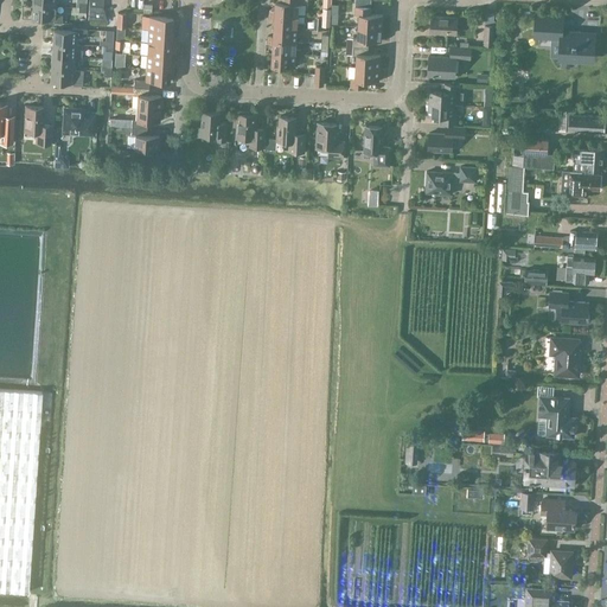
[(269,11),(269,14),(298,17),(299,2),(307,4),(307,0),(275,0),(275,11),(269,11)]
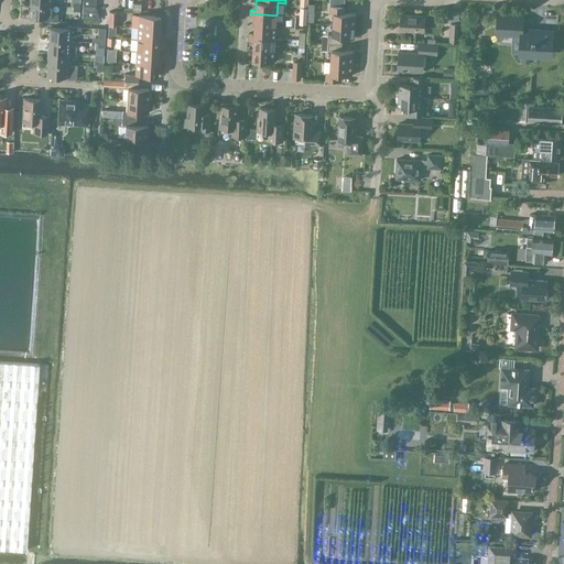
[(46,18),(46,21),(57,21),(58,13),(51,13),(51,6),(29,4),(29,17),(46,18)]
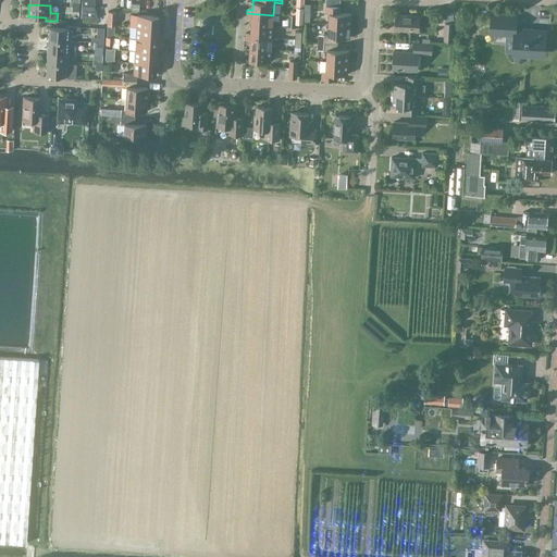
[(94,7),(81,5),(81,19),(97,20),(97,19),(94,7)]
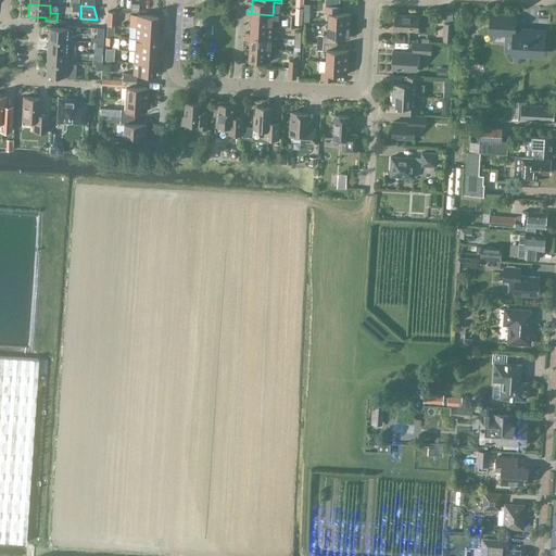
[(328,14),(328,25),(350,26),(350,14),(339,13),(339,7),(325,7),(325,14),(328,14)]
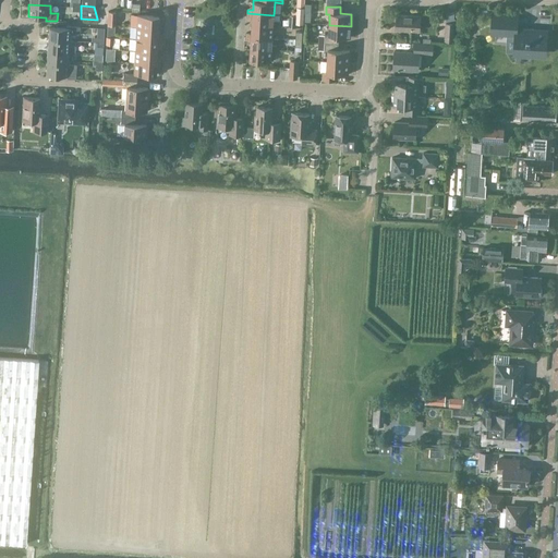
[(447,11),(446,23),(455,24),(455,19),(453,17),(453,11),(447,11)]
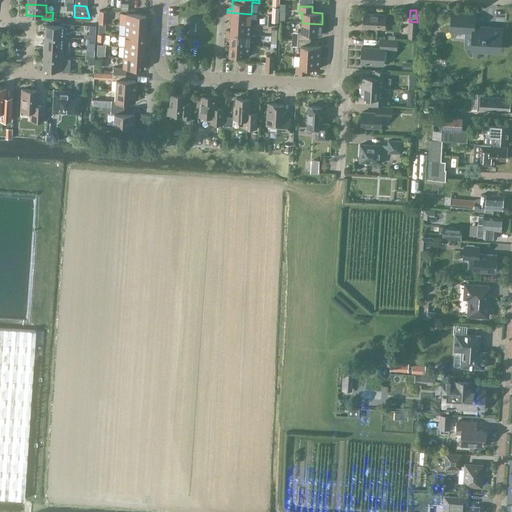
[(231,23),(251,24),(255,25),(255,19),(251,19),(251,14),(227,12),(226,15),(231,16),(231,23)]
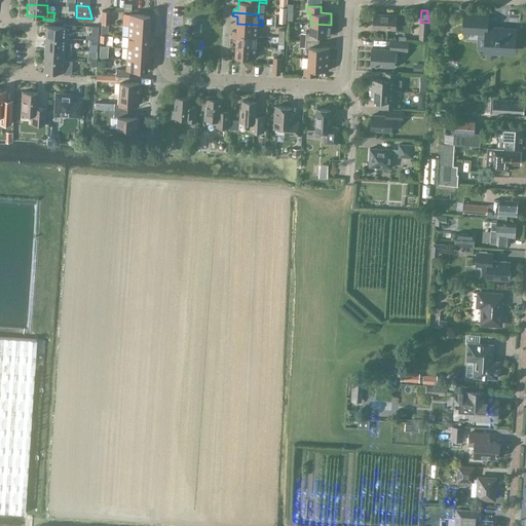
[(464,20),(463,31),(486,33),(486,37),(488,37),(487,50),(487,55),(497,57),(498,49),(512,50),(512,38),(515,38),(515,30),(487,28),(487,20),(488,14),(464,13),(464,20)]
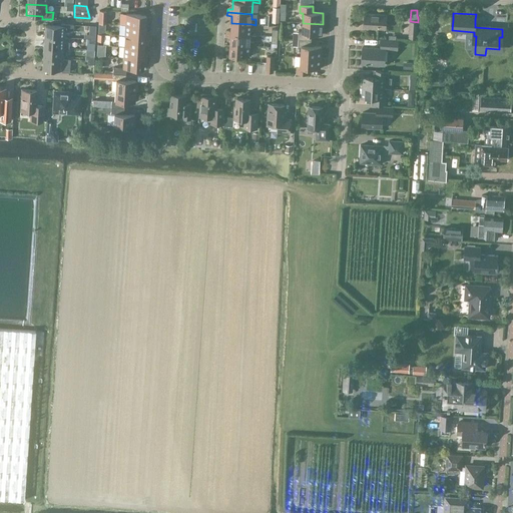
[(125,14),(124,25),(144,26),(145,15),(125,14)]
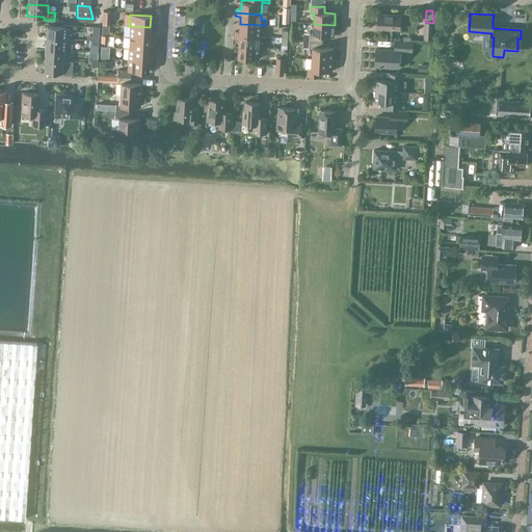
[(377,29),(400,30),(400,16),(377,15),(377,29)]
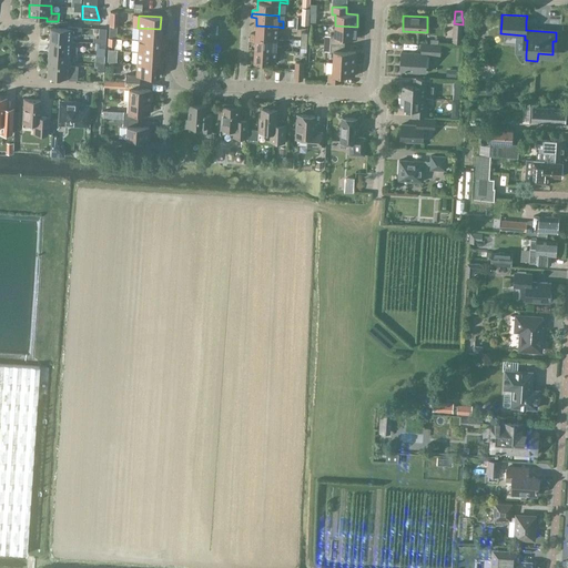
[(453,41),(462,42),(463,24),(454,23),(453,41)]
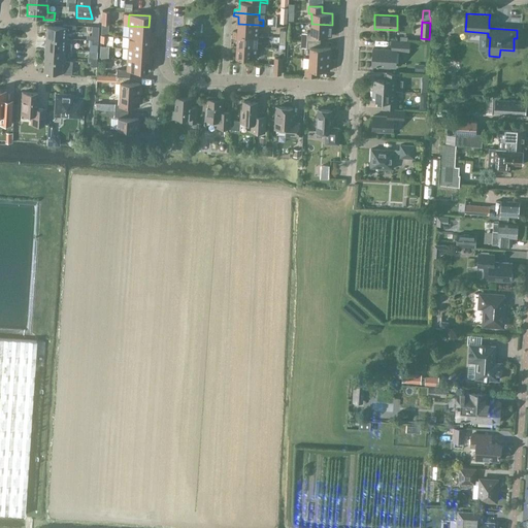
[(232,31),(232,35),(258,36),(259,25),(238,24),(237,32),(232,31)]
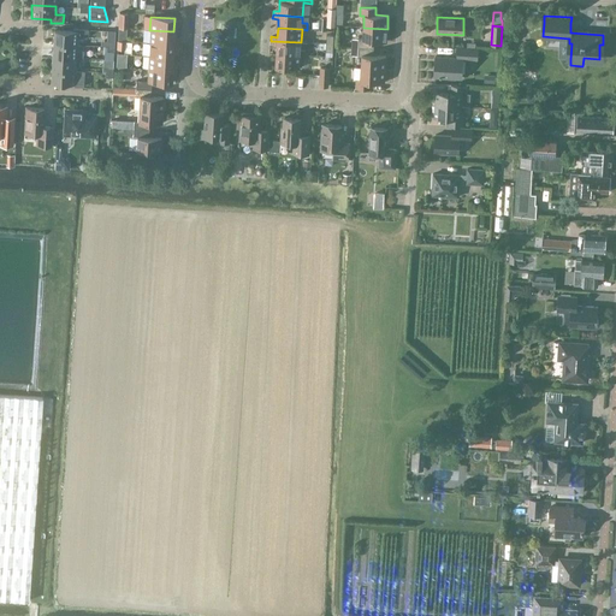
[(359,39),(357,47),(373,48),(374,41),(386,42),(388,29),(363,28),(362,40),(359,39)]
